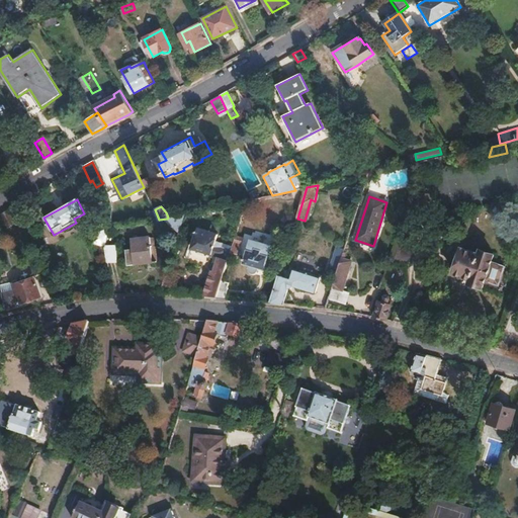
[(15,224),(8,211),(1,216),(8,228),(15,224)]
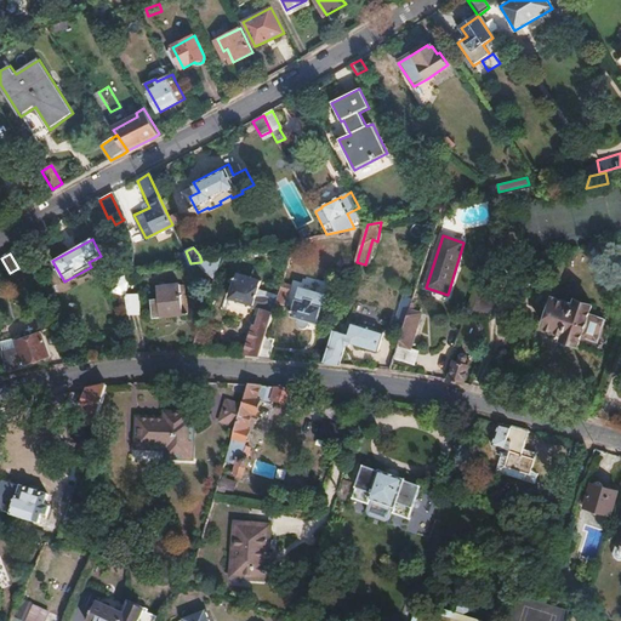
[(215,278),(221,257),(201,261),(200,262),(215,278)]
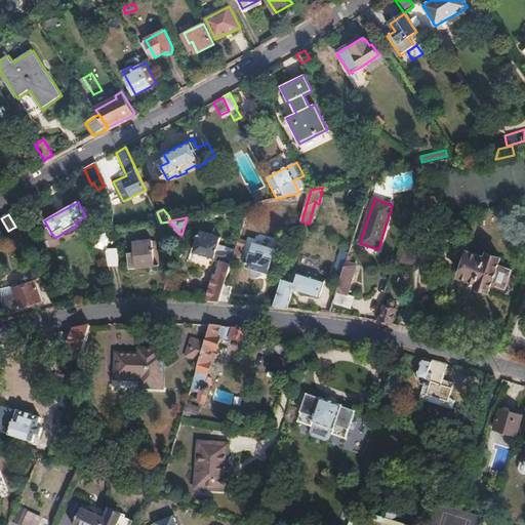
[(216,249),(220,237),(201,231),(195,251),(214,257),(221,259),(217,276),(213,275),(207,300),(219,300),(225,284),(231,264),(233,258),(235,250),(226,247),(225,252),(216,249)]
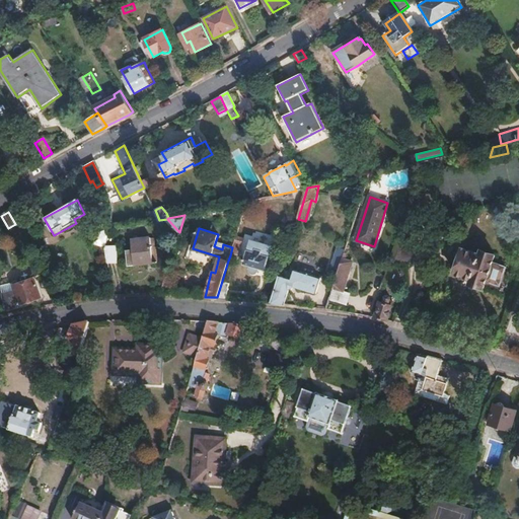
[(108,239),(109,236),(106,230),(98,234),(101,239),(94,243),(105,246),(107,243),(108,239)]
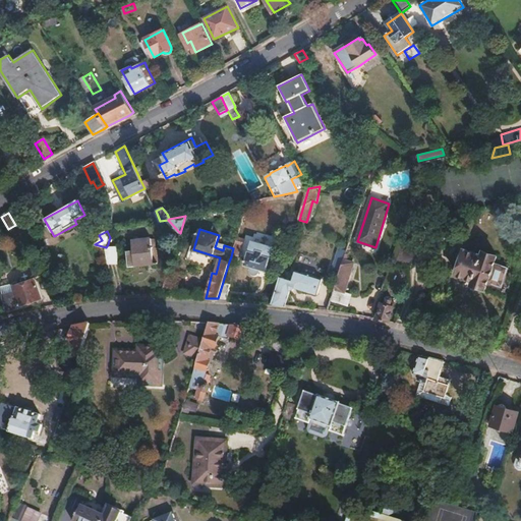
[(240,265),(243,253),(240,252),(244,238),(237,236),(233,248),(231,256),(229,262),(240,265)]
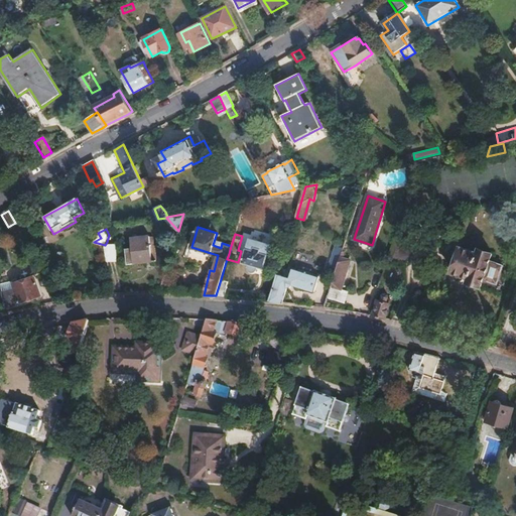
[(117,260),(117,247),(119,237),(109,235),(108,238),(107,242),(105,245),(106,246),(107,253),(108,261),(117,260)]
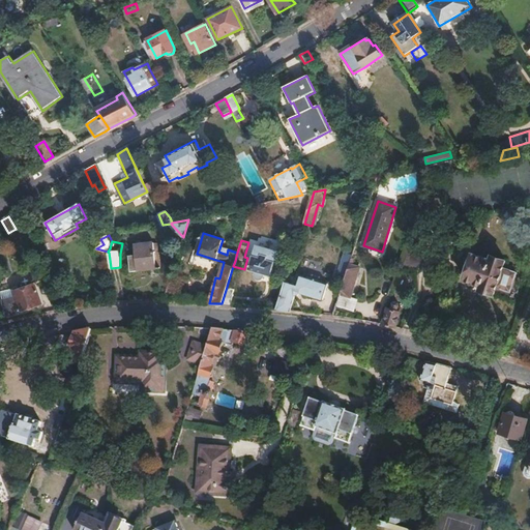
[(156,269),(154,243),(136,244),(137,255),(130,255),(131,271),(156,269)]
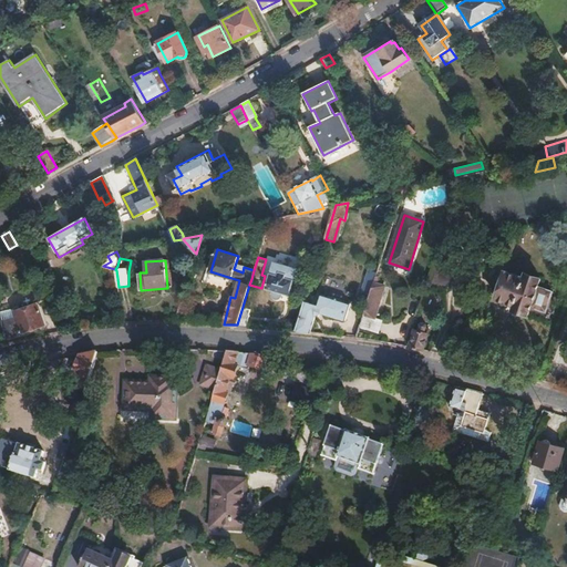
[(295,284),(296,277),(272,270),(267,289),(274,291),(272,295),(272,297),(274,299),(277,300),(279,300),(280,300),(281,298),(282,296),(282,295),(284,294),(290,296),(291,294),(296,295),(298,285),(295,284)]
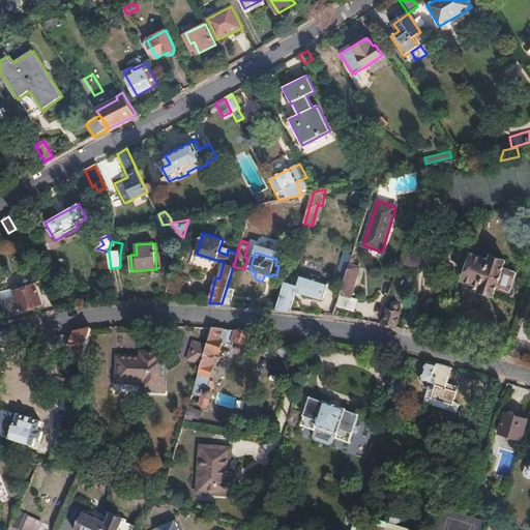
[(518,273),(504,268),(506,262),(493,257),(491,261),(473,256),(471,263),(468,264),(465,270),(468,272),(465,280),(482,286),(481,290),(495,295),(498,288),(511,292),(518,273)]
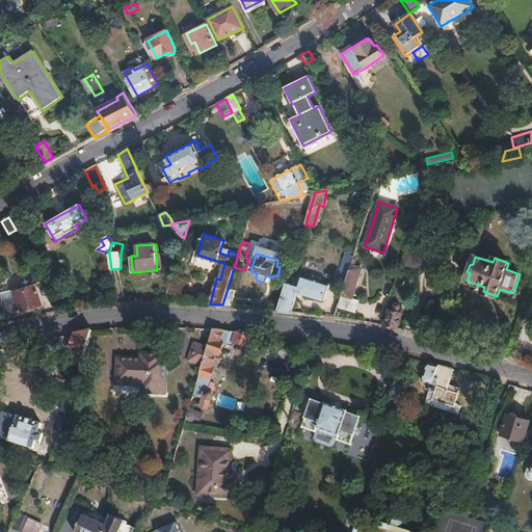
[(348,275),(351,266),(351,265),(346,263),(343,273),(348,275)]
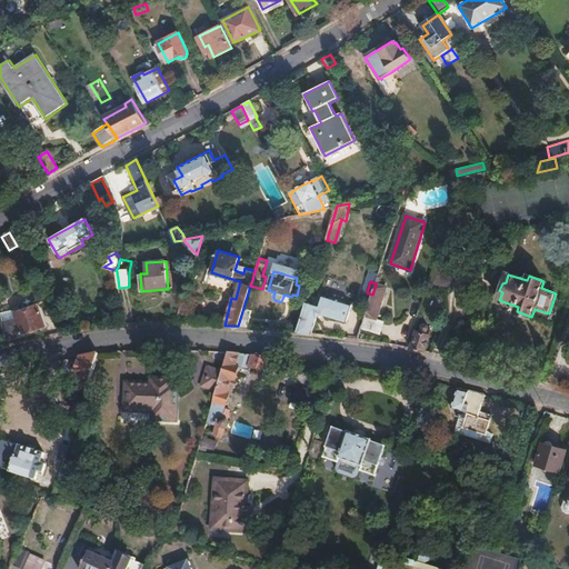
[(377,320),(387,288),(376,285),(372,295),(371,297),(366,316),(377,320)]
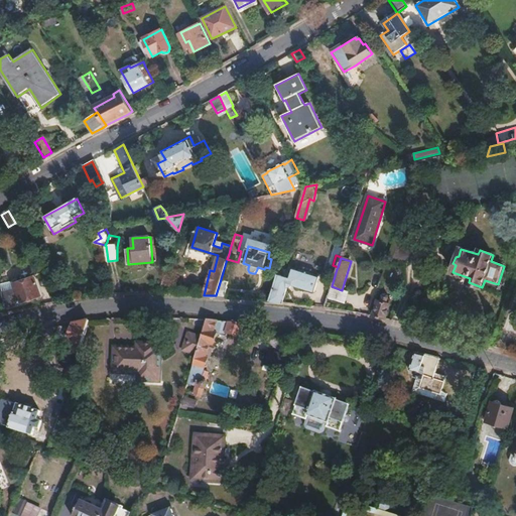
[(288,288),(294,285),(314,292),(319,276),(293,268),(290,277),(278,274),(270,301),(273,301),(284,303),(288,288)]
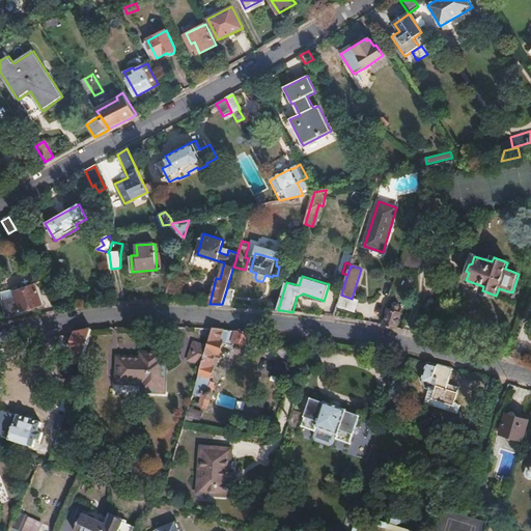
[(42,306),(37,286),(15,292),(14,290),(1,294),(6,316),(19,313),(20,312),(42,306)]
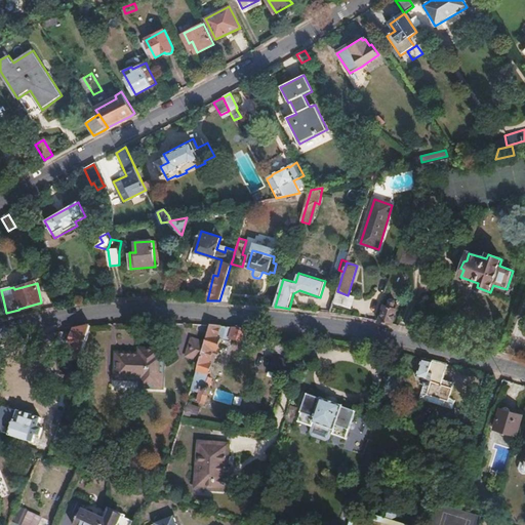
[(232,293),(232,291),(233,286),(225,284),(219,300),(227,301),(230,301),(232,293)]
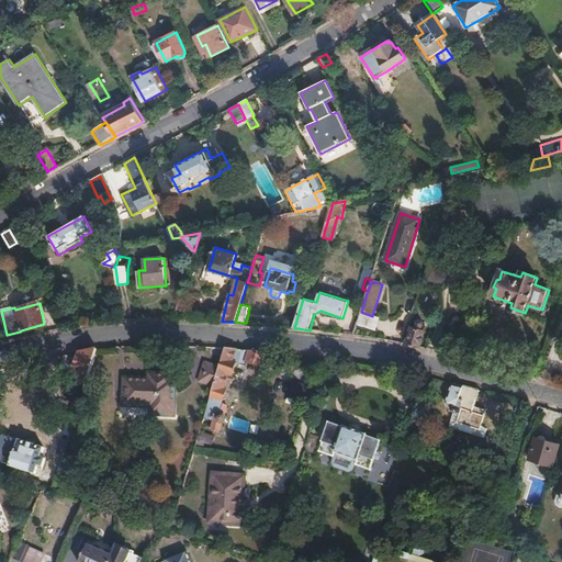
[(375,330),(380,318),(372,316),(361,312),(358,325),(375,330)]
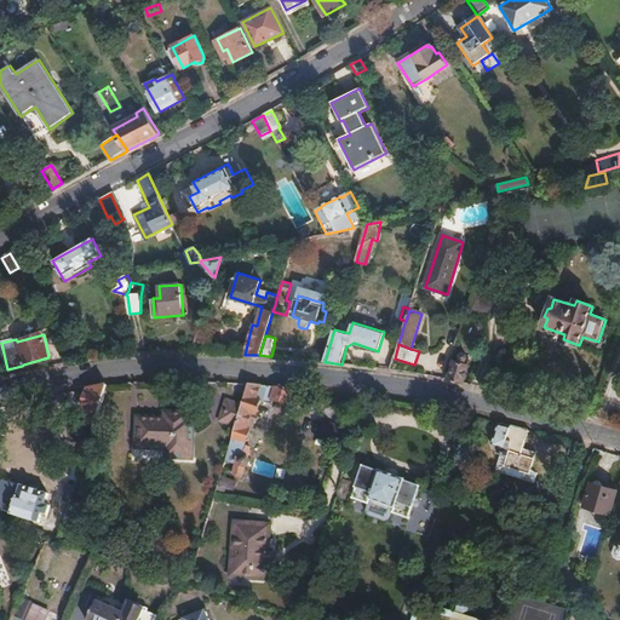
[(464,384),(471,361),(466,360),(468,356),(466,355),(465,354),(464,354),(461,354),(460,357),(455,356),(448,380),(454,382),(464,384)]
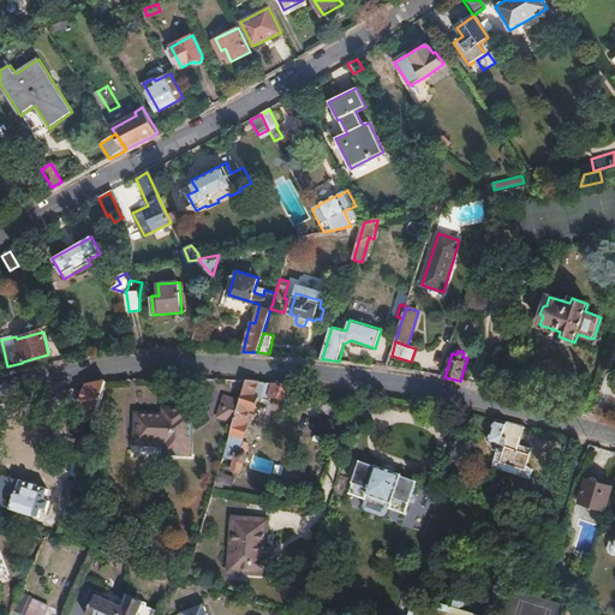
[(99,410),(107,382),(91,384),(89,386),(83,404),(99,410)]
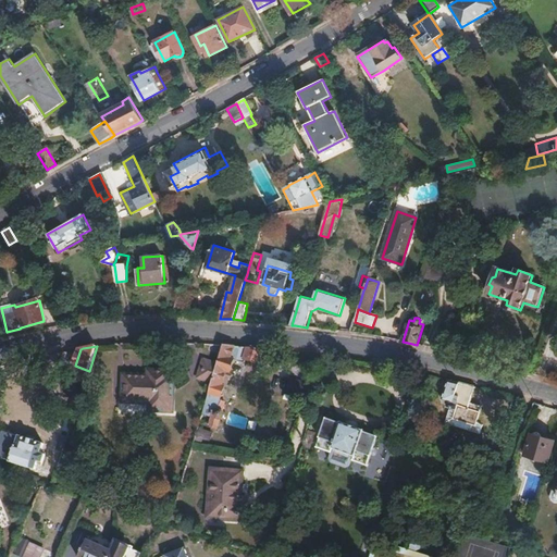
[(225,386),(233,359),(245,363),(246,359),(260,363),(262,357),(269,358),(271,350),(261,349),(230,346),(225,346),(221,362),(218,371),(214,381),(205,411),(213,415),(210,423),(219,426),(227,401),(221,398),(222,394),(226,394),(227,391),(225,386)]
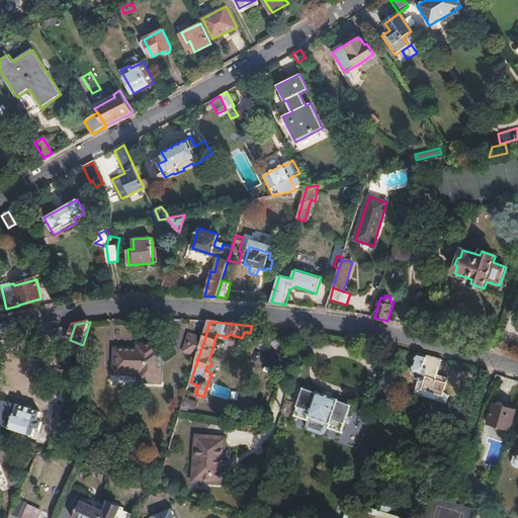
[(202,345),(205,337),(191,332),(186,350),(199,354),(202,345)]
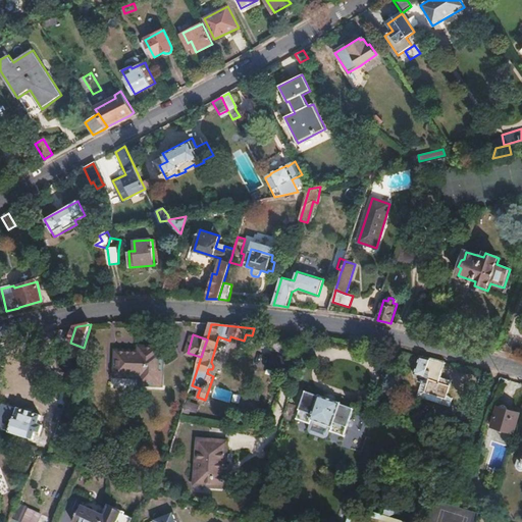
[(167,384),(166,353),(162,354),(161,348),(143,349),(143,354),(119,355),(121,380),(147,379),(147,385),(167,384)]
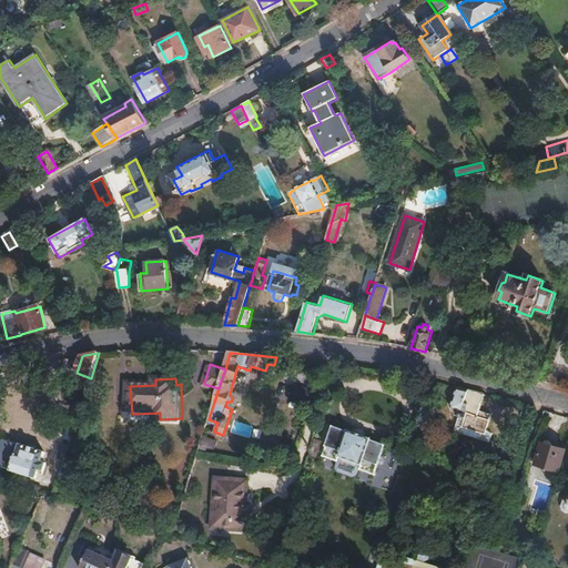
[(313,405),(317,389),(297,384),(293,398),(313,405)]
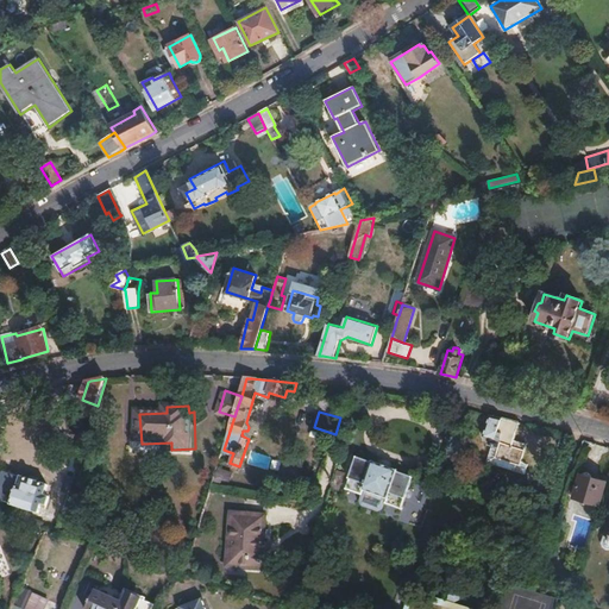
[(521,462),(527,445),(514,441),(519,422),(512,421),(489,415),(483,437),(490,439),(489,445),(495,446),(494,449),(491,447),(487,464),(507,470),(525,475),(527,466),(521,462)]
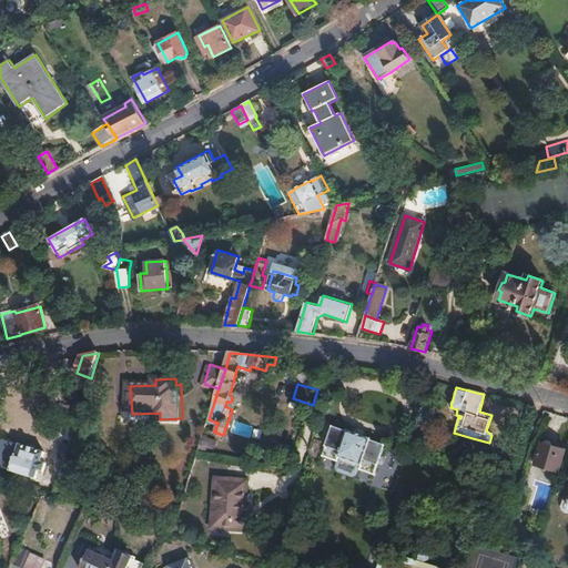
[(375,476),(385,447),(371,443),(372,440),(347,433),(347,434),(333,429),(324,458),(338,463),(340,459),(363,467),(361,472),(375,476)]
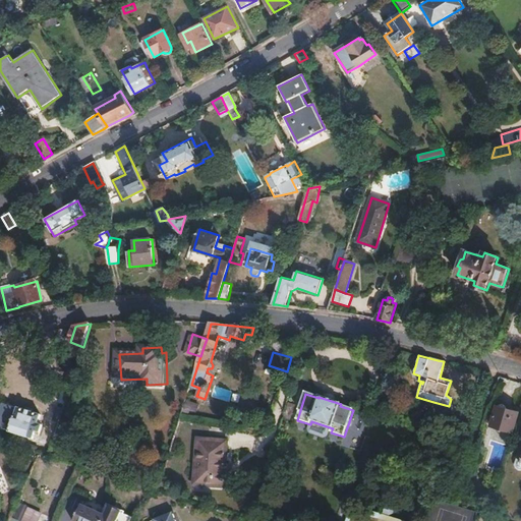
[(197,411),(199,403),(187,399),(184,407),(197,411)]
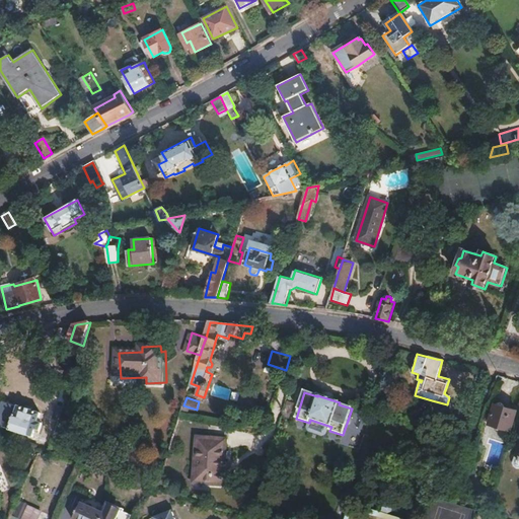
[(43,424),(39,423),(41,415),(19,408),(17,409),(3,403),(0,412),(0,427),(10,430),(11,432),(33,439),(35,433),(41,434),(43,424)]
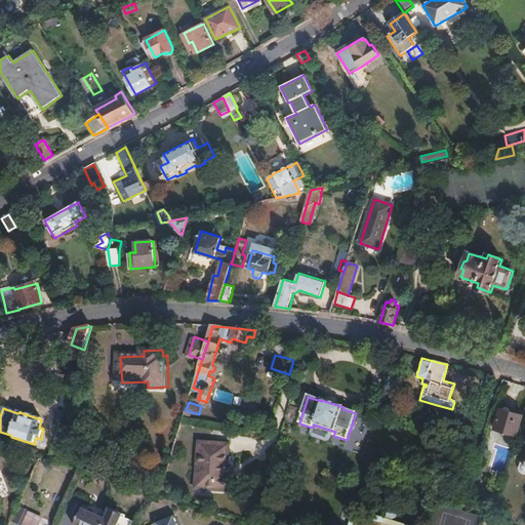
[(518,436),(524,416),(501,409),(495,429),(518,436)]
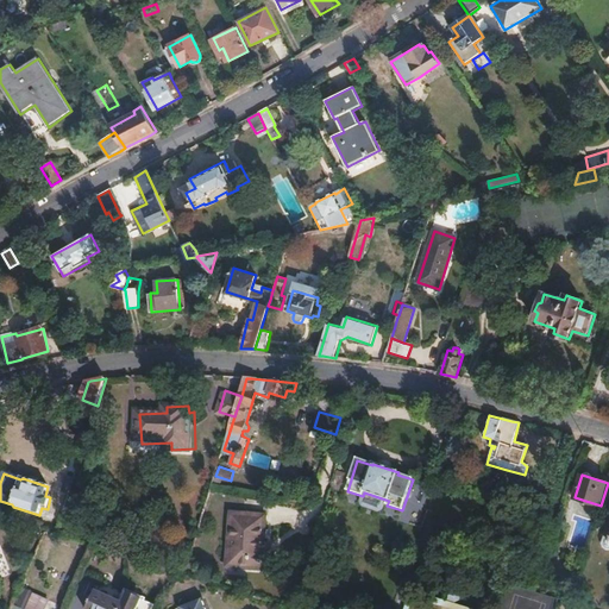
[(387,506),(389,501),(364,493),(363,496),(360,503),(363,508),(381,514),(385,512),(387,506)]
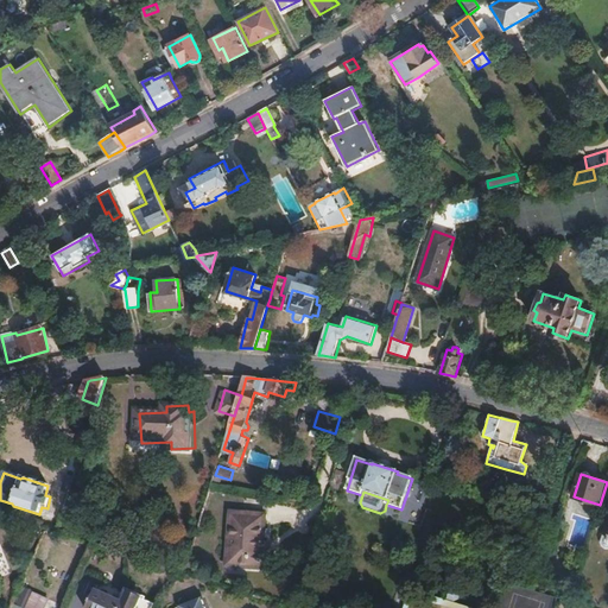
[(247,570),(273,572),(276,552),(263,551),(264,543),(266,543),(270,517),(246,514),(245,518),(232,517),(227,563),(247,565),(247,570)]
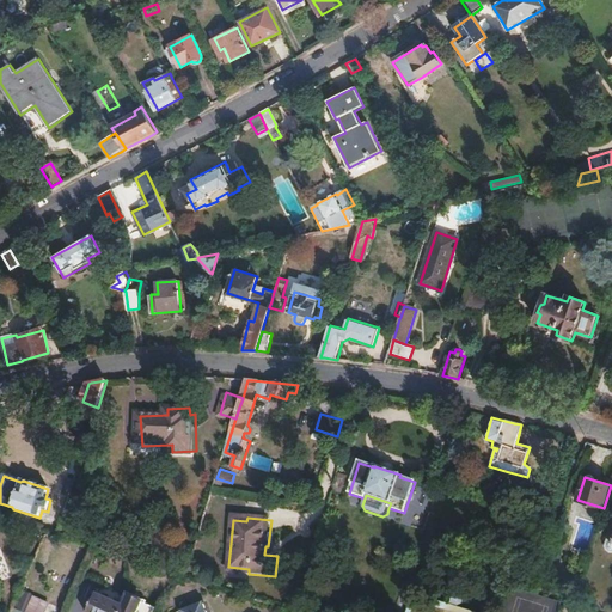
[(89,611),(122,611),(124,609),(97,595),(89,611)]
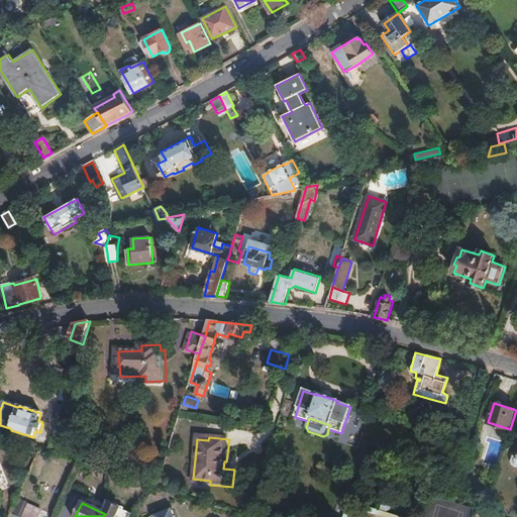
[(103,516),(133,516),(134,516),(110,505),(105,514),(103,516)]
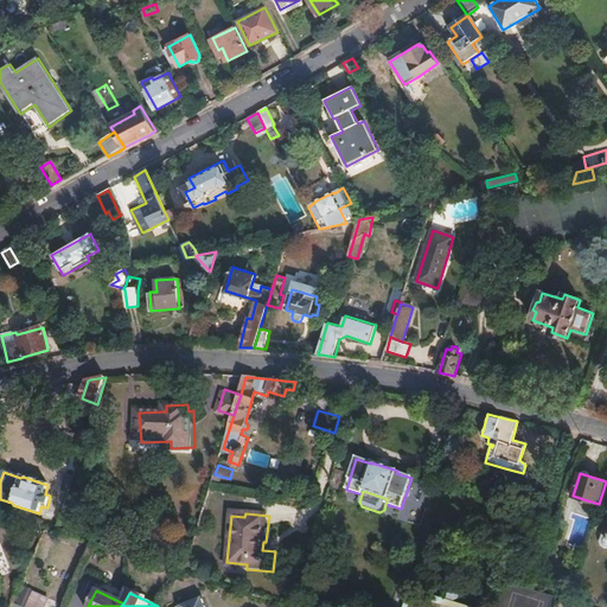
[(454,606),(414,594),(409,606),(454,606)]
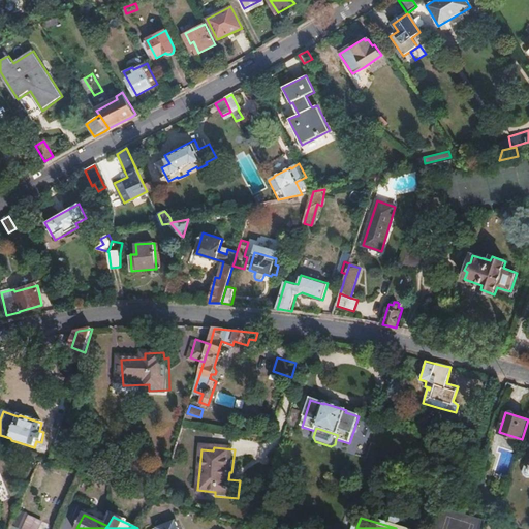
[(154,527),(155,528),(179,528),(175,519),(154,527)]
